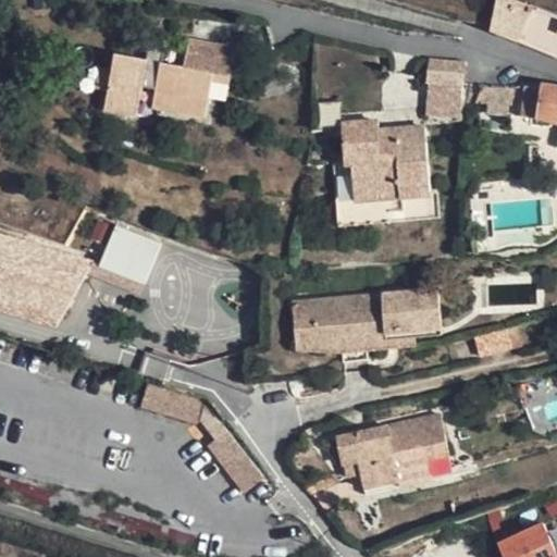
[(460,0),(458,16),(468,19),(475,23),(493,26),(497,0),(460,0)]
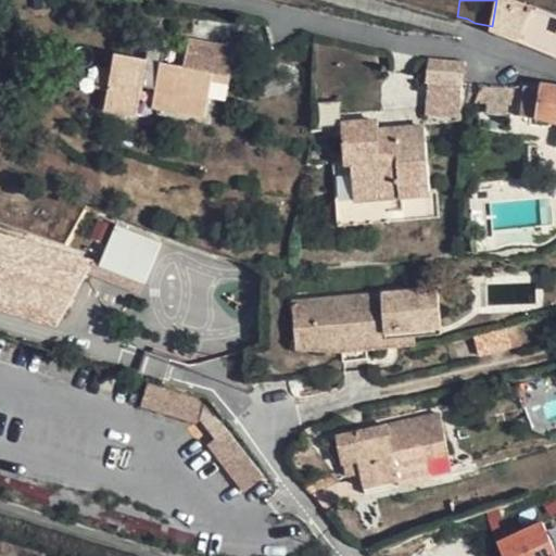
[(496,0),(492,26),(491,30),(516,40),(528,4),(514,0),(496,0)]
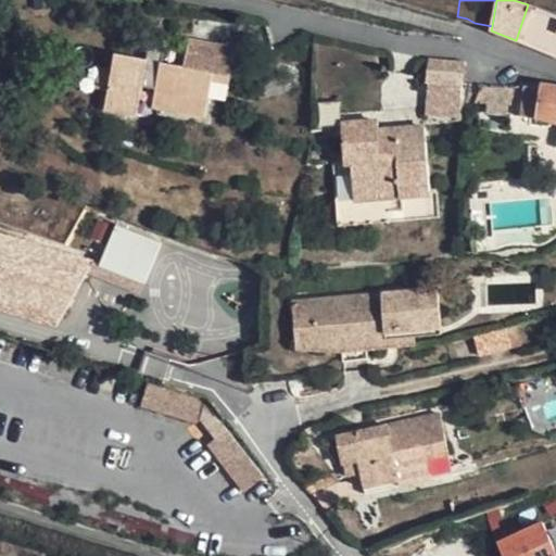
[(555,14),(528,4),(516,40),(555,55),(555,14)]
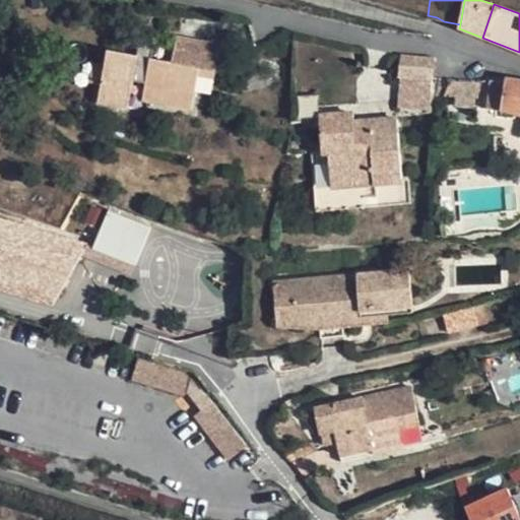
[(211,43),(178,37),(173,62),(108,50),(99,103),(130,108),(134,80),(146,83),(144,102),(194,111),(201,69),(216,72),(220,50),(218,47),(215,45),(211,43)]
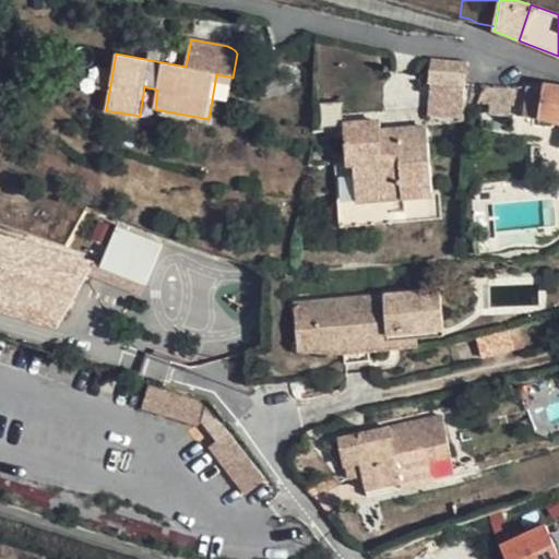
[(467,61),(431,58),(429,81),(430,81),(465,83),(467,61)]
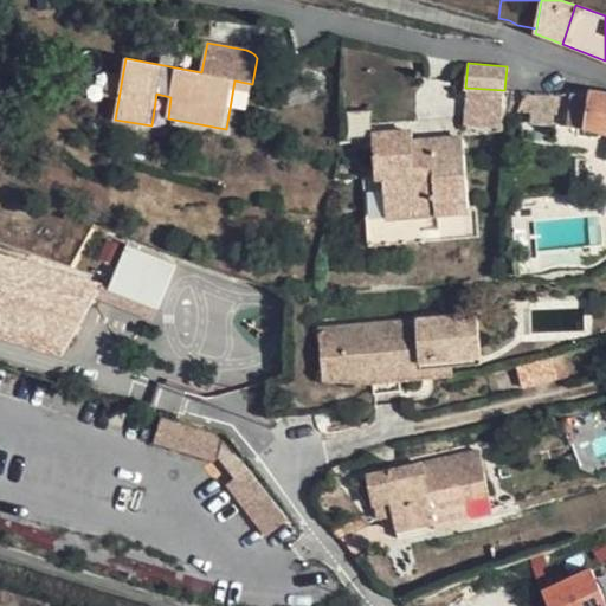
[(504,90),(466,88),(463,126),(501,128),(504,90)]
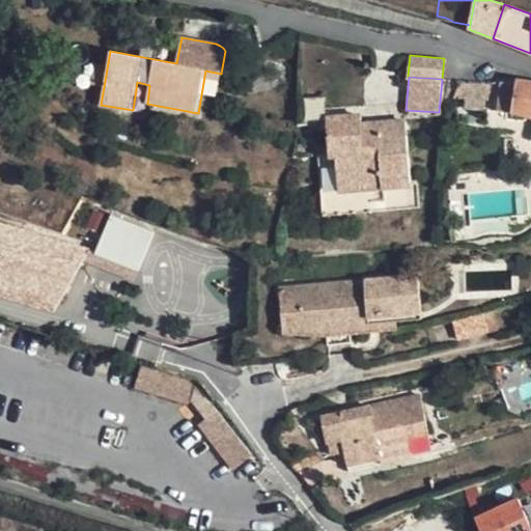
[(487,81),(467,79),(466,98),(485,98),(487,81)]
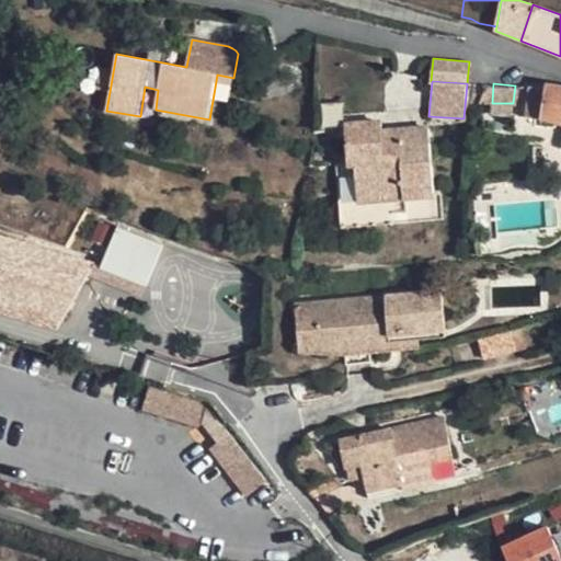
[(560,87),(547,84),(529,86),(526,116),(542,116),(560,121),(560,87)]
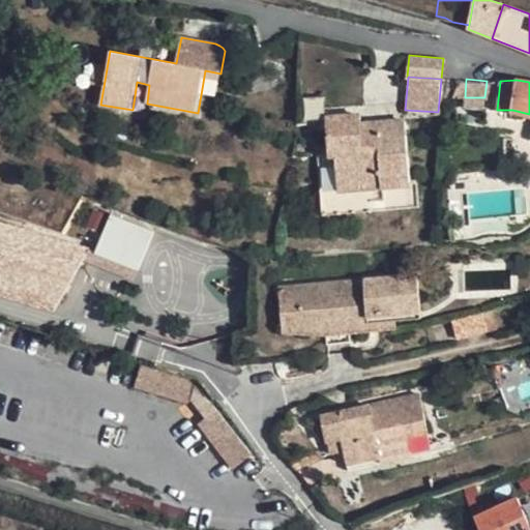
[(362,123),(361,114),(325,117),(329,156),(335,156),(339,192),(411,184),(405,120),(362,123)]
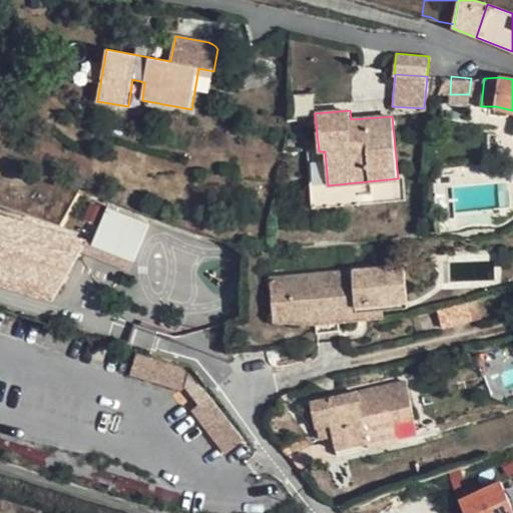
[(149,224),(108,208),(92,245),(134,262),(149,224)]
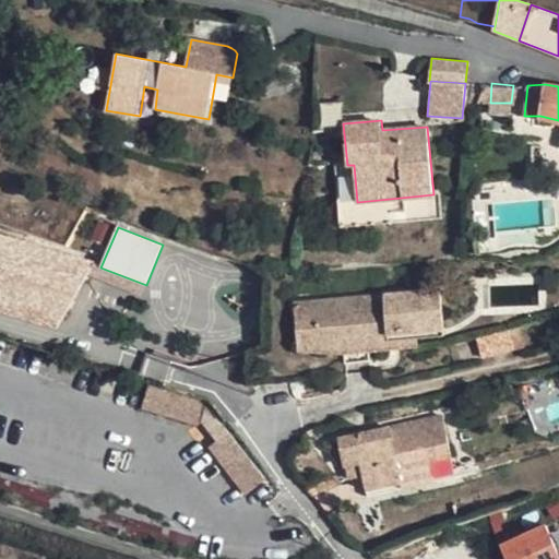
[(93,263),(0,235),(0,299),(20,311),(24,302),(62,324),(93,263)]
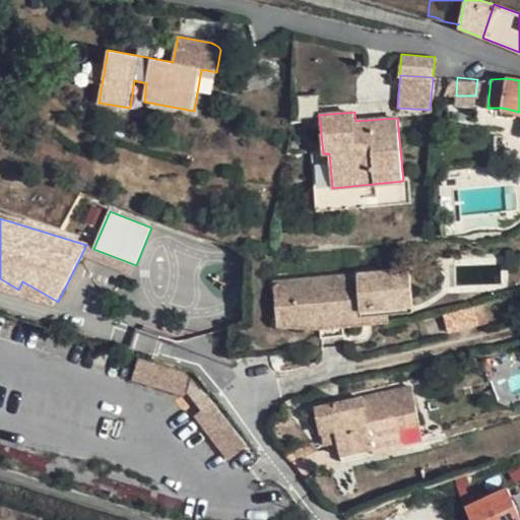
[(413,309),(409,269),(367,273),(273,282),(277,324),(320,326),(343,324),(379,320),(389,319),(388,311),(413,309)]
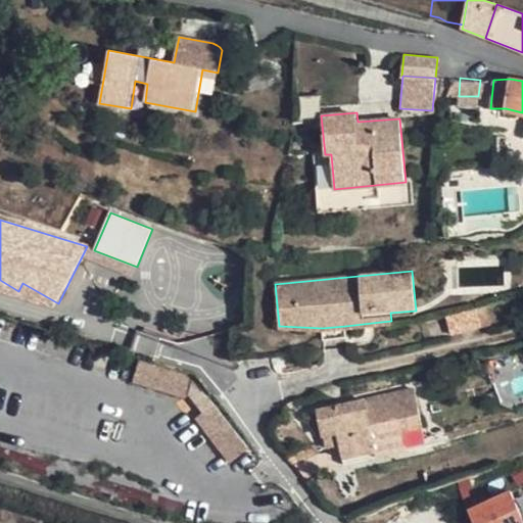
[(0,291),(15,296),(18,291),(0,280),(0,291)]
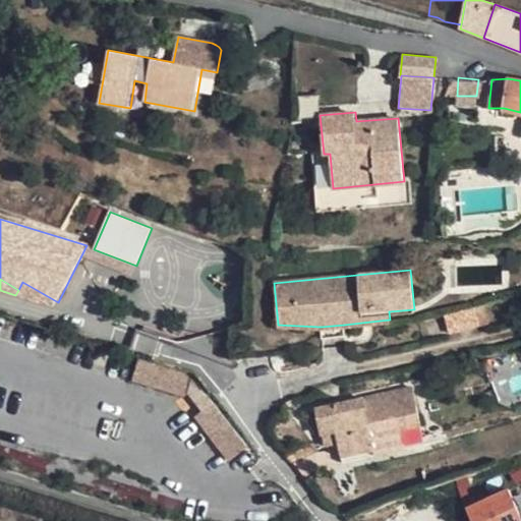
[(18,290),(15,295),(56,307),(58,302),(22,282),(18,290)]
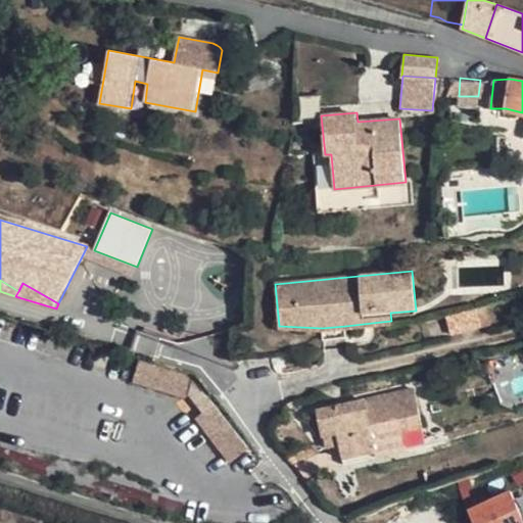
[(491,324),(485,301),(474,304),(480,327),(491,324)]
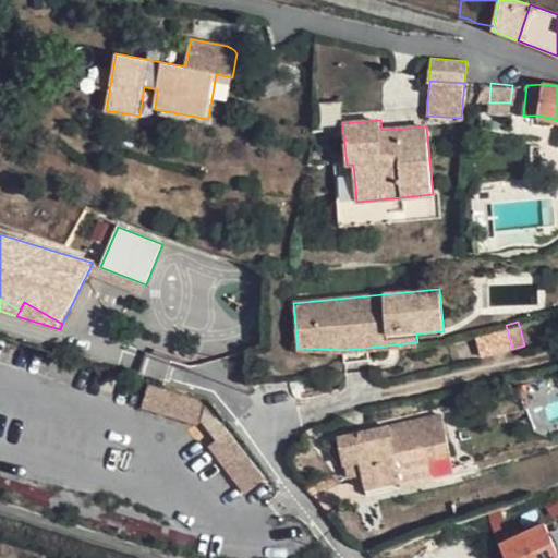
[(512,349),(506,325),(474,334),(481,358),(512,349)]
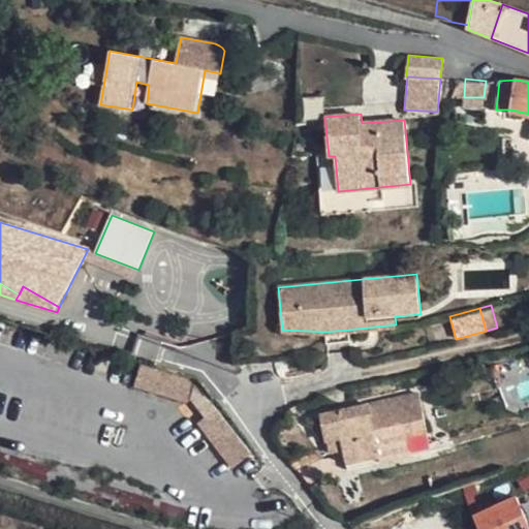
[(350,340),(349,330),(325,332),(327,343),(350,340)]
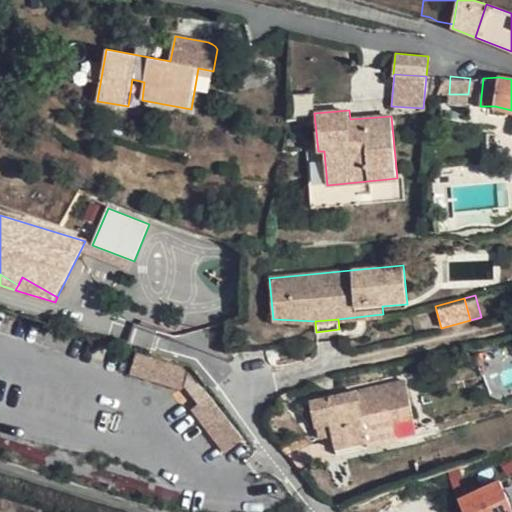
[(134,353),(128,376),(183,388),(188,365),(134,353)]
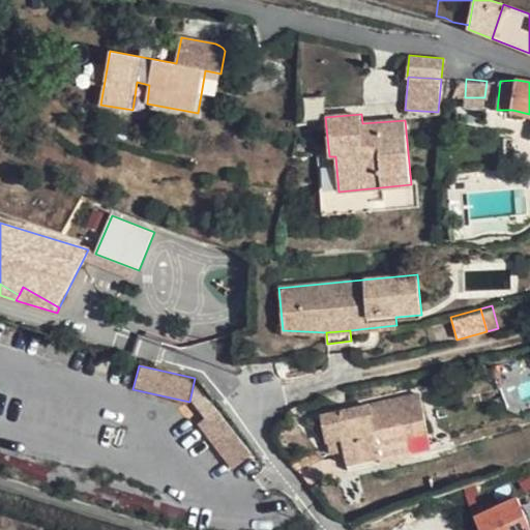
[(227,457),(223,416),(196,382),(190,399),(206,417),(198,425),(225,459),(227,457)]
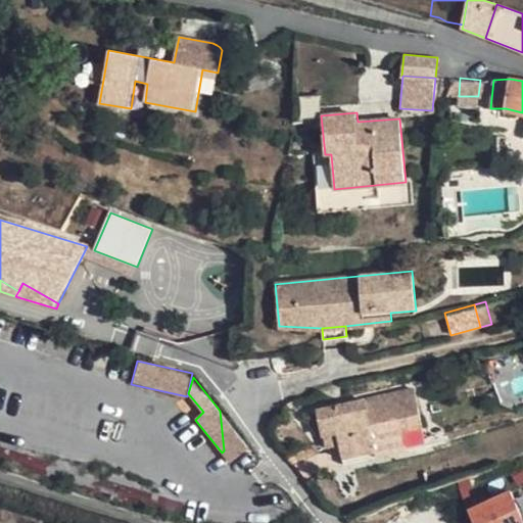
[(423,424),(414,389),(318,412),(322,436),(338,432),(340,445),(343,463),(376,457),(375,449),(407,442),(403,429),(423,424)]
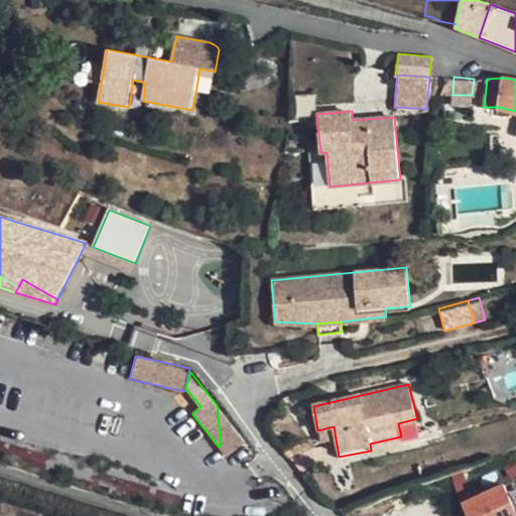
[(245,440),(217,405),(221,444),(227,440),(234,449),(245,440)]
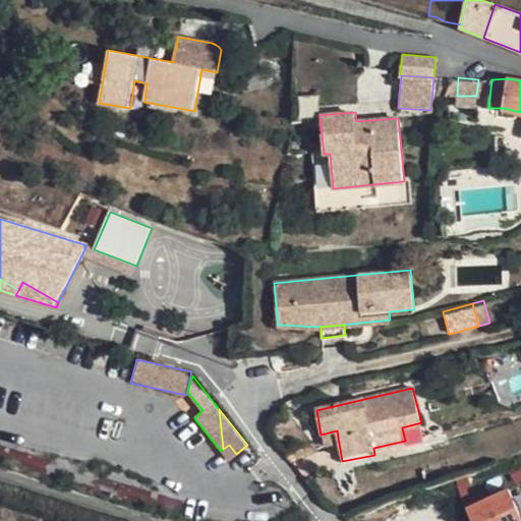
[(339,444),(337,430),(321,435),(324,447),(339,444)]
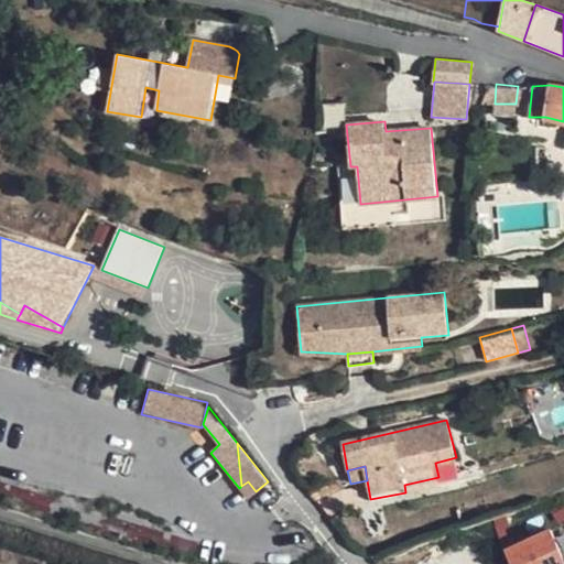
[(440,485),(438,477),(404,485),(405,492),(440,485)]
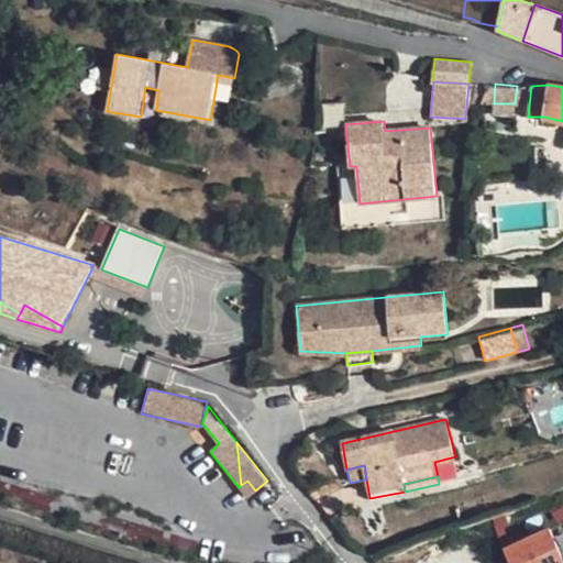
[(471,489),(467,477),(448,483),(448,492),(449,496),(471,489)]
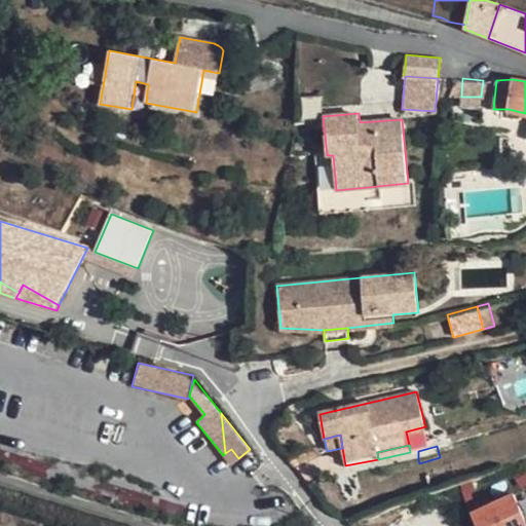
[(225,453),(226,459),(230,464),(238,458),(231,449),(225,453)]
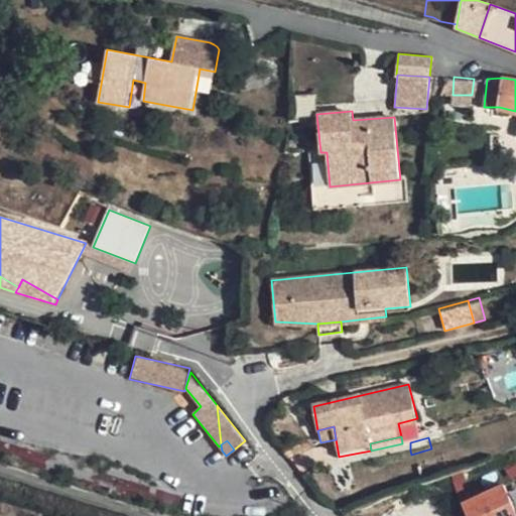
[(464,515),(515,515),(515,514),(502,482),(458,502),(464,515)]
